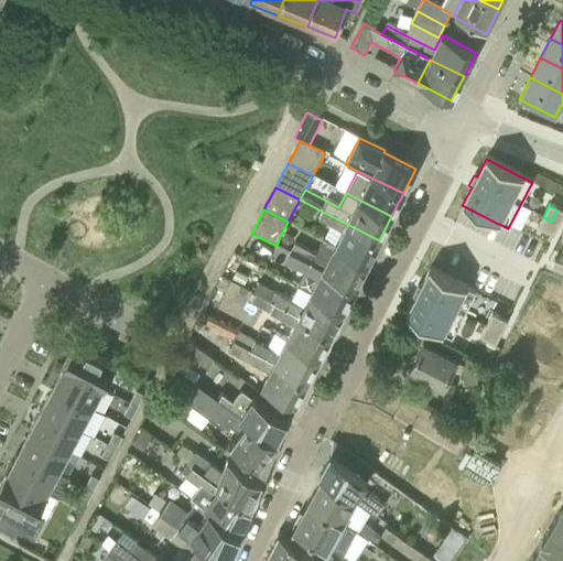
[(562,212),(556,209),(551,220),(559,225),(562,216),(562,212)]
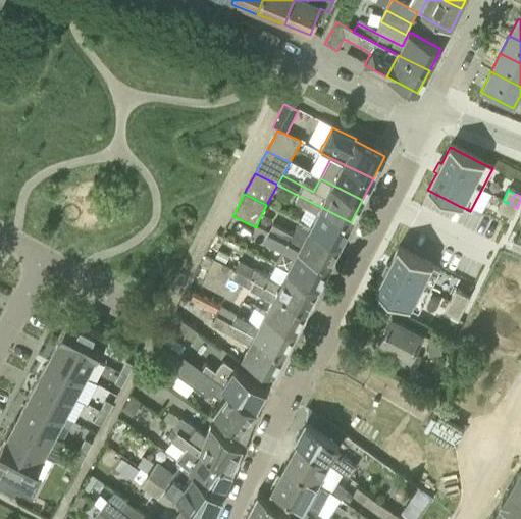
[(340,244),(351,222),(299,196),(294,204),(315,215),(309,227),(340,244)]
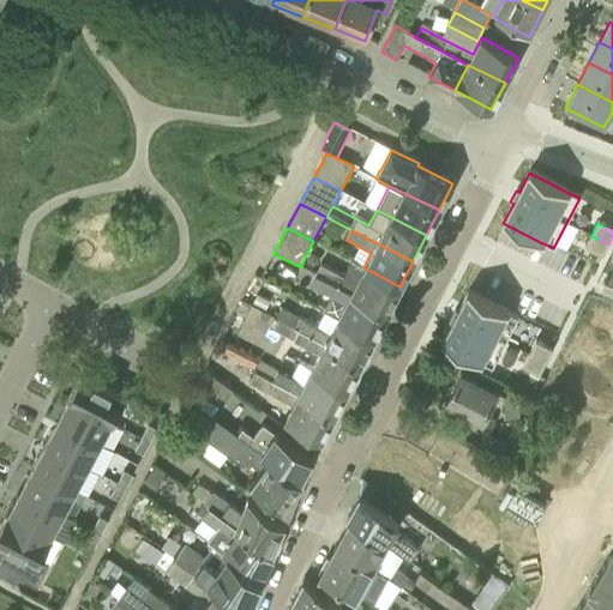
[(592,236),(584,249),(593,253),(600,240),(592,236)]
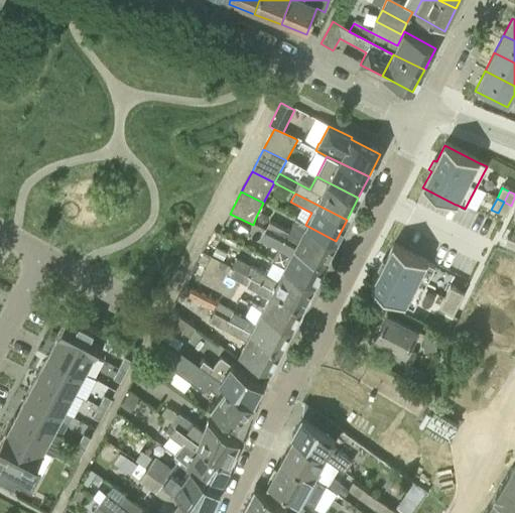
[(504,202),(498,213),(506,217),(511,206),(504,202)]
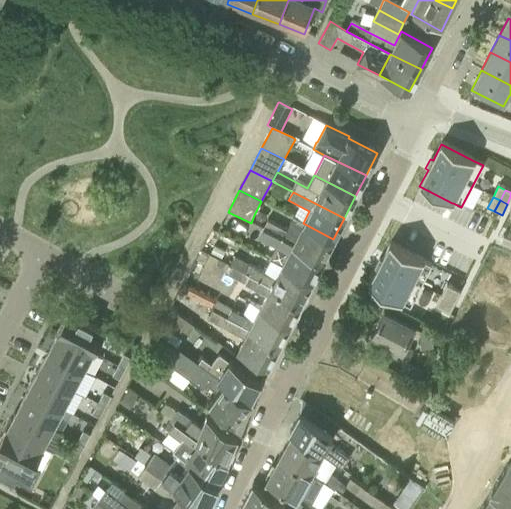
[(264,221),(254,215),(251,223),(262,229),(321,261),(333,239),(303,223),(293,218),(286,231),(264,221)]
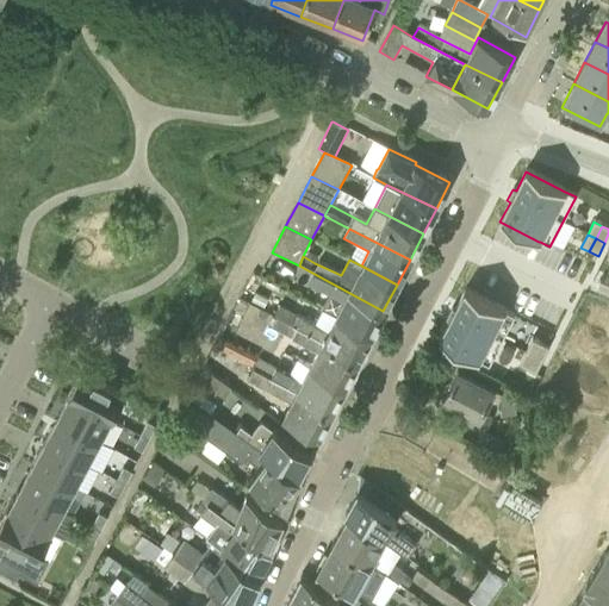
[(371,335),(383,311),(312,273),(306,283),(328,295),(321,310),(371,335)]
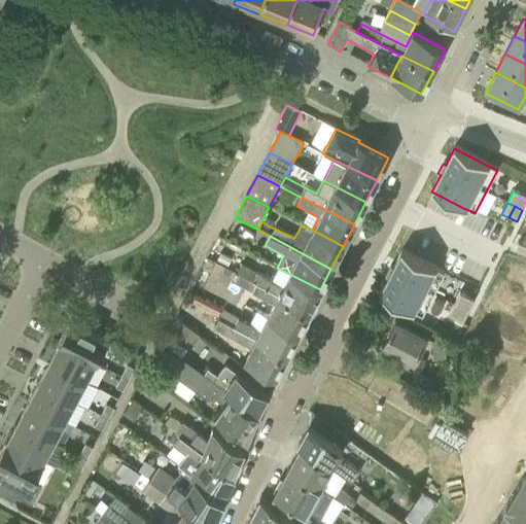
[(516,247),(514,251),(525,256),(525,254),(525,247),(517,244),(516,247)]
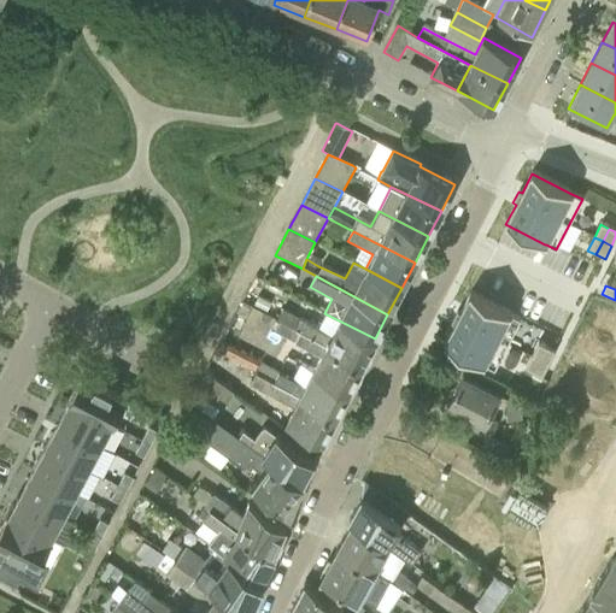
[(455,325),(444,345),(484,365),(494,370),(520,319),(510,314),(473,295),(470,294),(459,313),(457,312),(451,323),(455,325)]
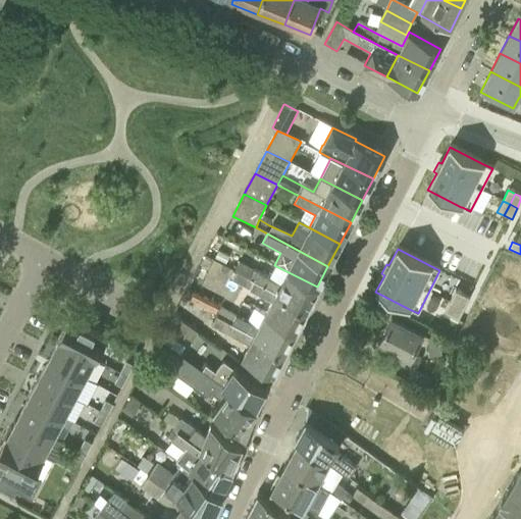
[(306,310),(317,287),(274,265),(268,278),(239,263),(235,272),(236,272),(306,310)]
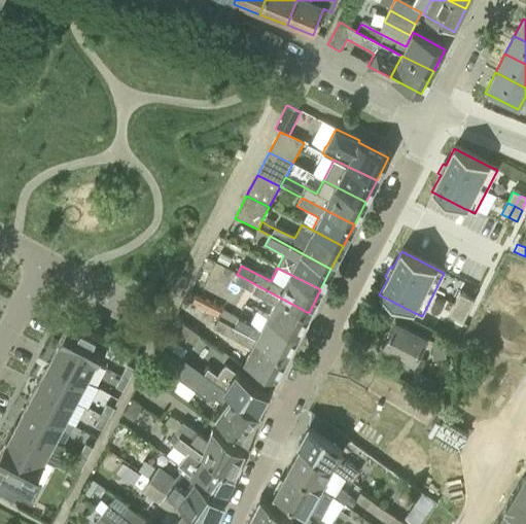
[(297,334),(309,313),(238,275),(234,285),(273,305),(266,317),(297,334)]
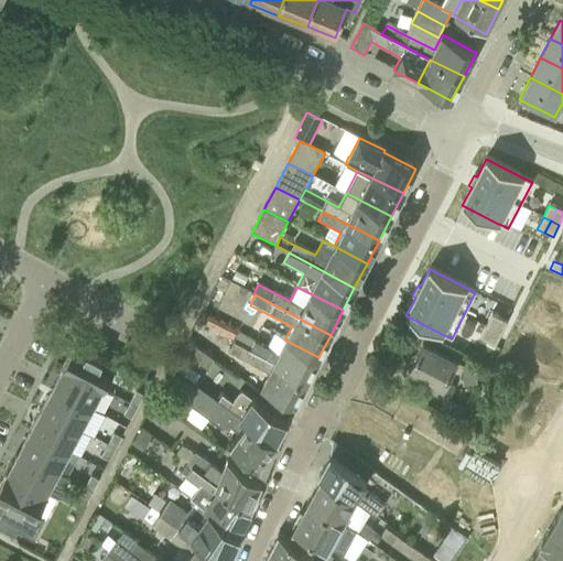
[(491,315),(485,326),(494,331),(499,319),(491,315)]
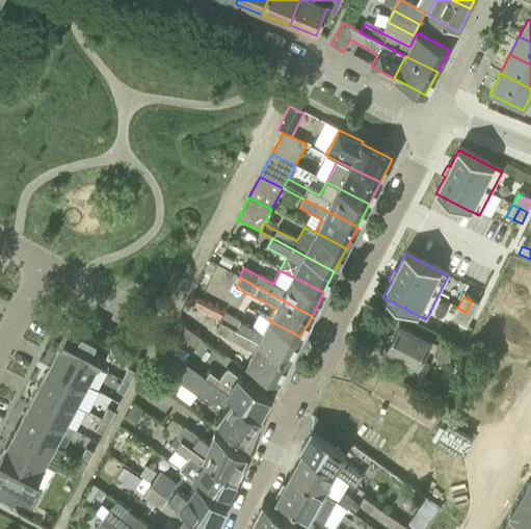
[(471,300),(466,312),(473,316),(478,305),(471,300)]
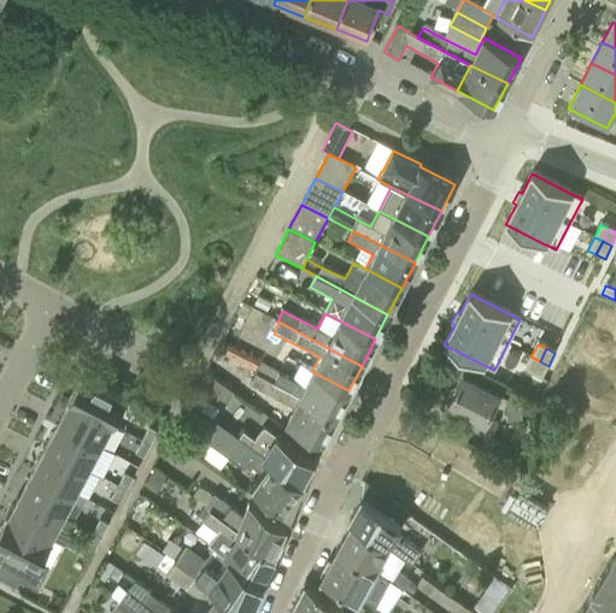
[(531,357),(524,370),(533,375),(540,361),(531,357)]
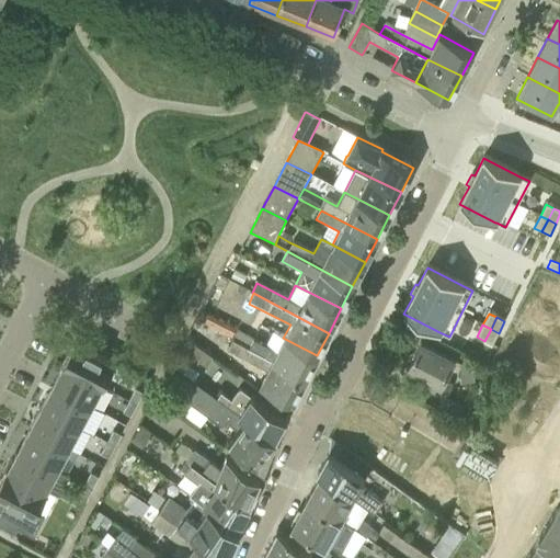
[(491,329),(484,341),(492,344),(499,333),(491,329)]
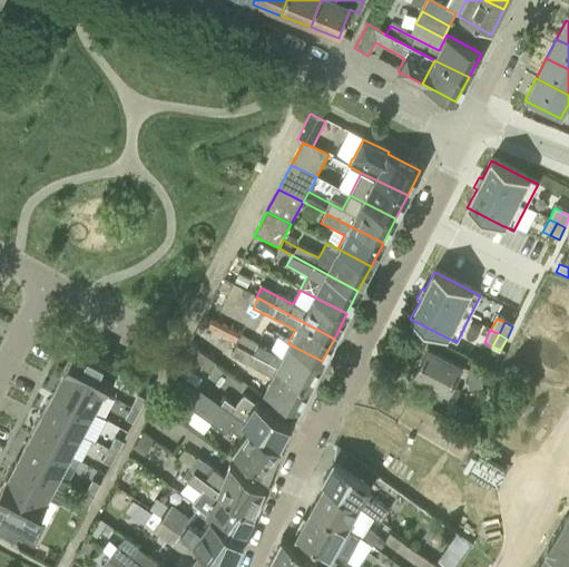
[(310,385),(322,361),(287,343),(286,343),(276,338),(270,352),(241,336),(235,344),(234,346),(310,385)]
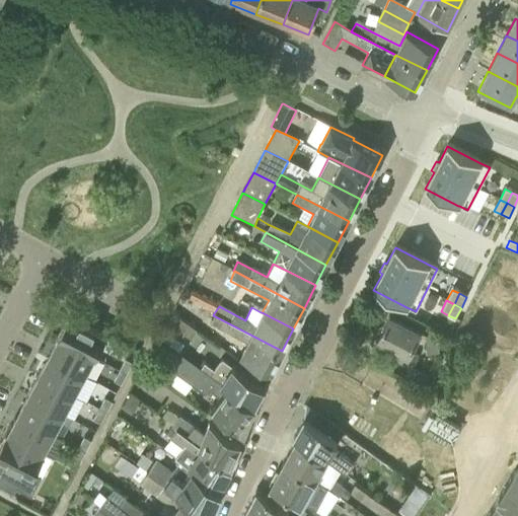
[(186,346),(197,330),(173,314),(163,329),(186,346)]
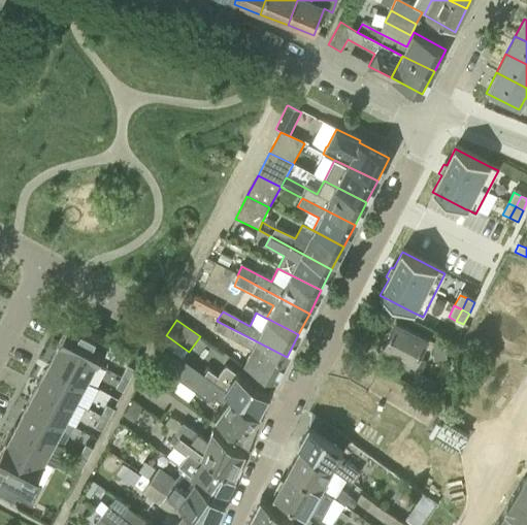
[(270,388),(287,357),(217,321),(212,329),(250,349),(243,362),(244,363),(242,368),(270,388)]
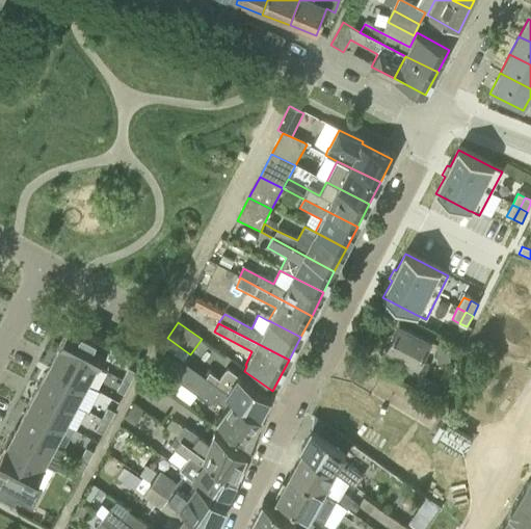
[(98,368),(109,346),(70,325),(58,347),(59,347),(96,367),(98,368)]
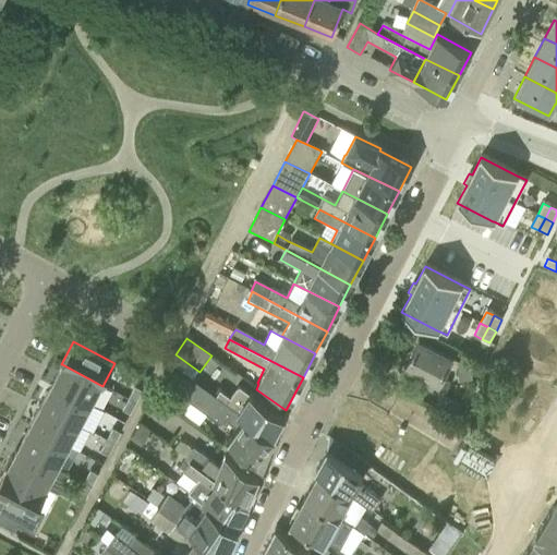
[(404,368),(439,385),(451,360),(418,342),(404,368)]
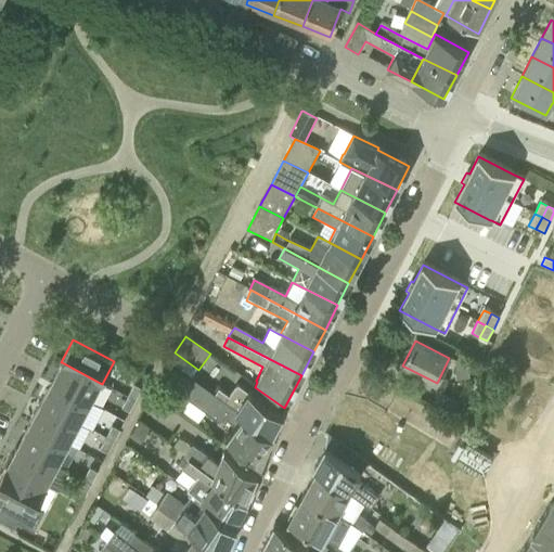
[(51,384),(89,403),(100,383),(62,362),(51,384)]
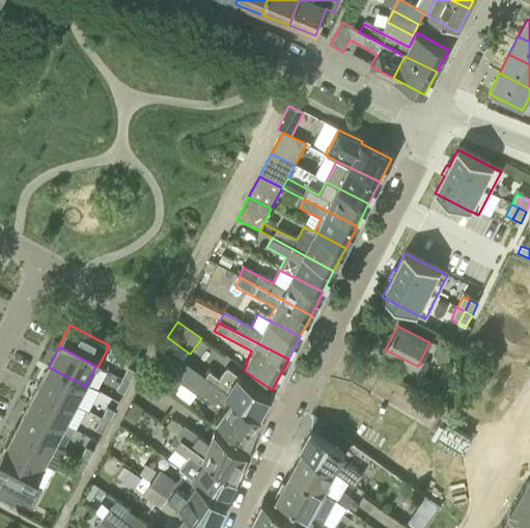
[(38,387),(75,406),(85,386),(49,367),(38,387)]
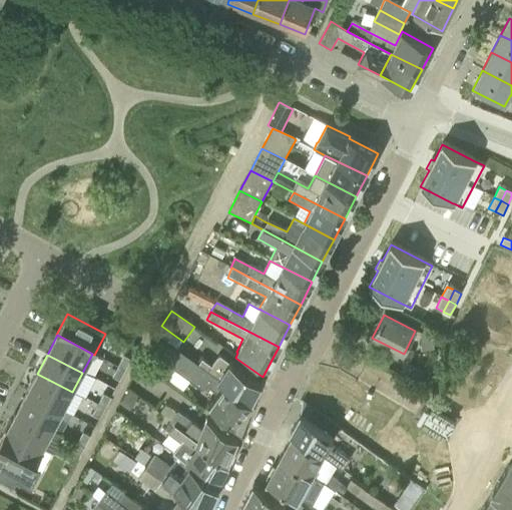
[(197,366),(250,404),(261,385),(228,363),(227,363),(218,356),(211,367),(201,360),(197,366)]
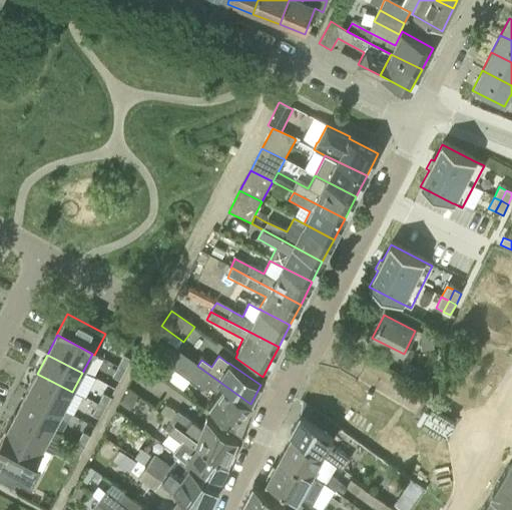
[(124,371),(130,360),(123,357),(117,367),(124,371)]
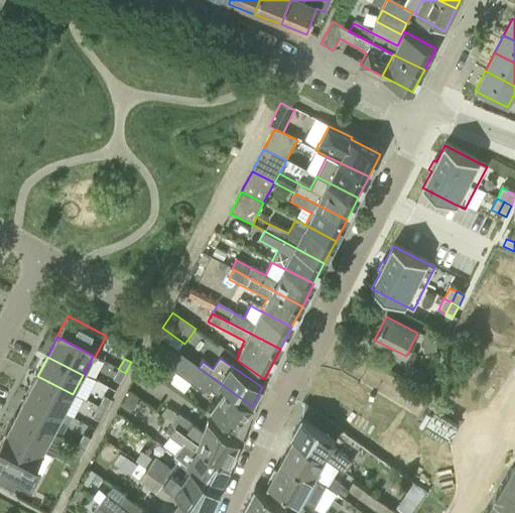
[(407,366),(401,377),(421,389),(427,377),(407,366)]
